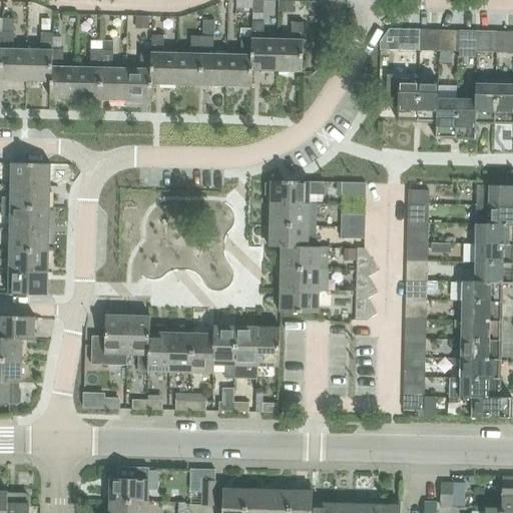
[(253,1),(237,0),(237,8),(253,9),(253,1)]
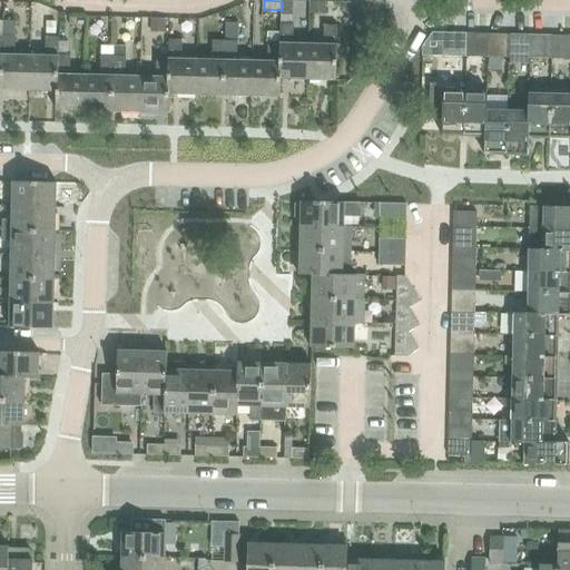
[(282,1),(282,10),(282,16),(294,16),(294,1),(282,1)]
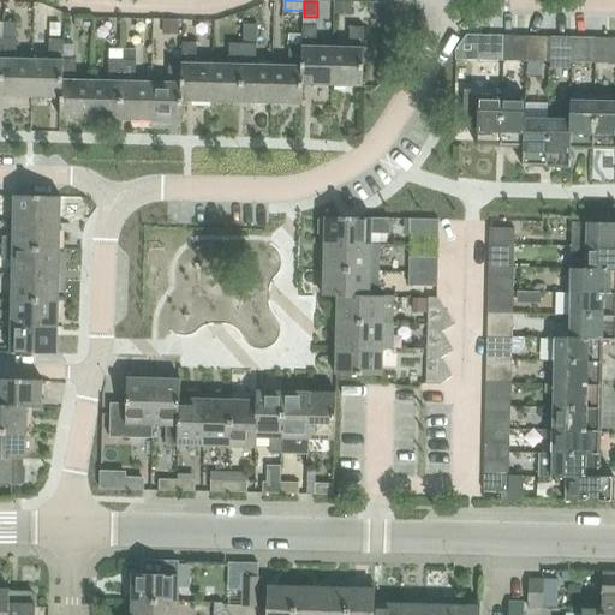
[(336,1),(335,1),(335,15),(352,15),(352,1),(336,1)]
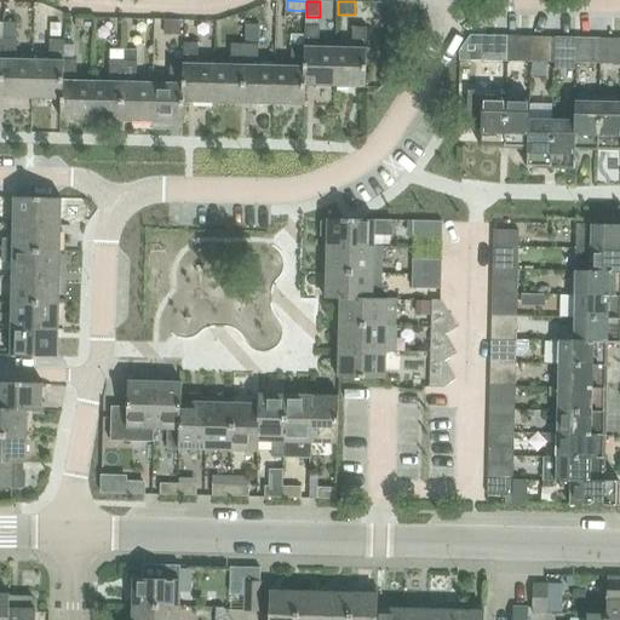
[(374,1),(374,9),(384,19),(389,19),(389,3),(374,1)]
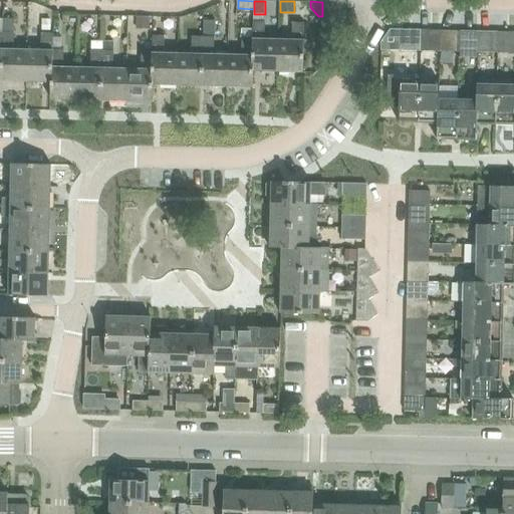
[(137,29),(150,29),(150,17),(137,17),(137,29)]
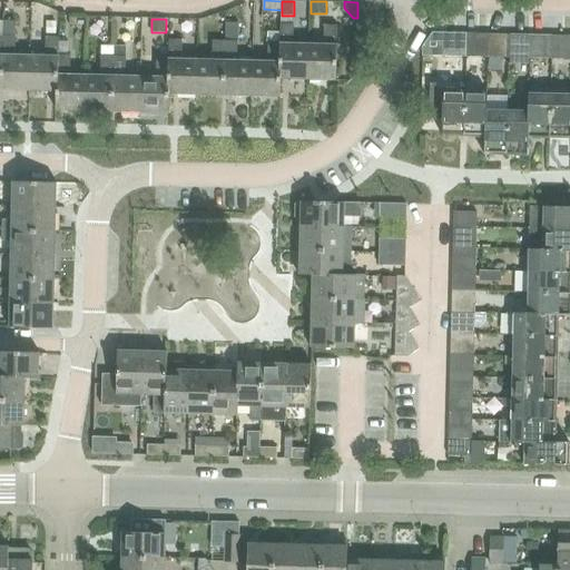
[(3,91),(31,91),(32,57),(16,57),(17,21),(13,21),(5,21),(3,91)]
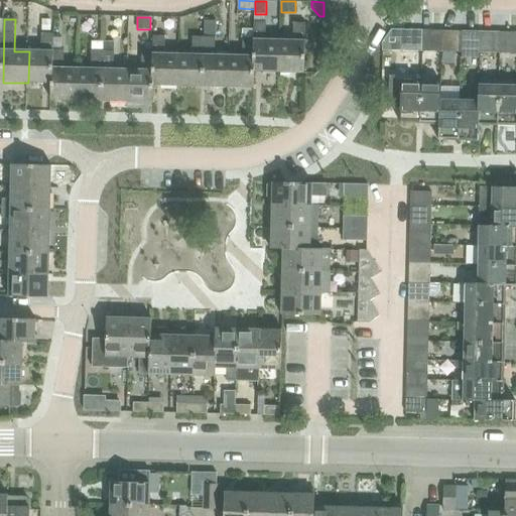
[(42,19),(42,32),(51,32),(51,19),(42,19)]
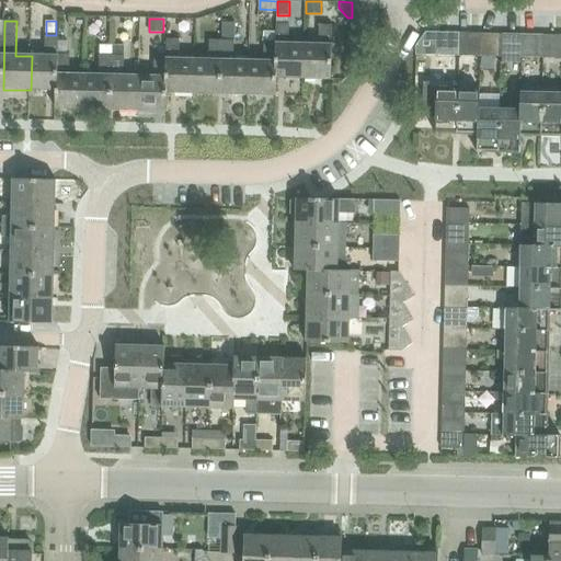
[(222,24),(222,41),(235,42),(236,24),(222,24)]
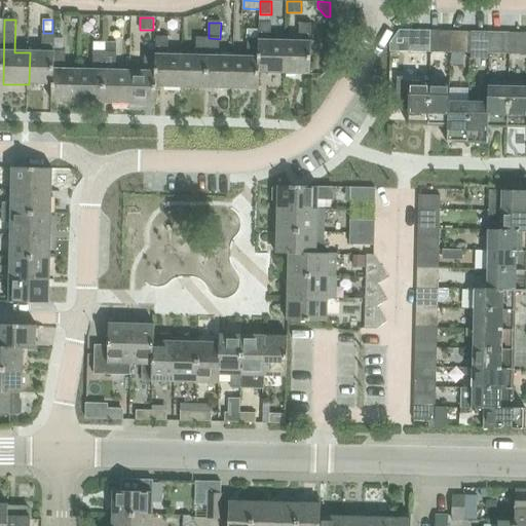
[(248,58),(233,58),(233,90),(258,90),(260,23),(259,23),(259,30),(259,40),(249,40),(248,58)]
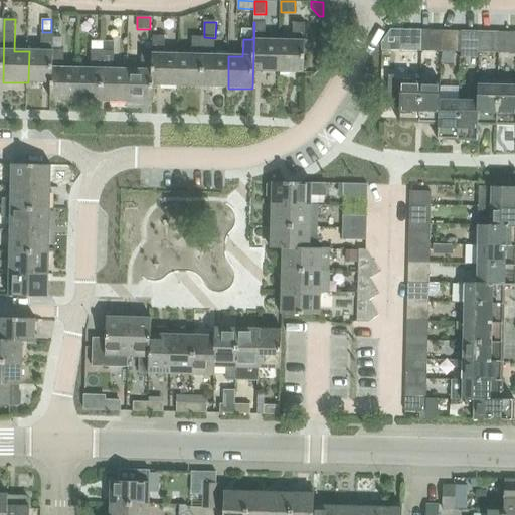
[(254,72),(279,72),(280,41),(266,41),(267,22),(254,22),(252,89),(253,89),(254,72)]
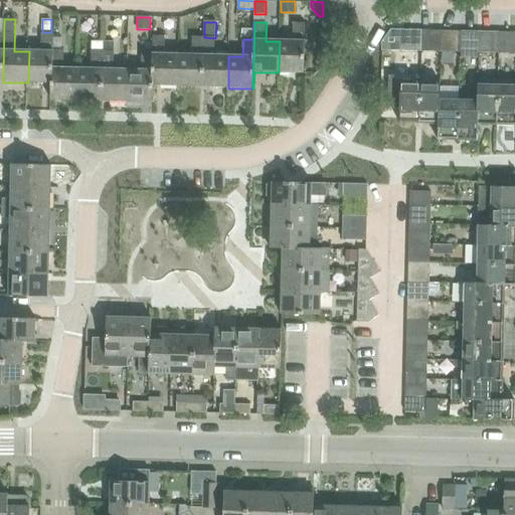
[(293,42),(280,41),(279,72),(304,73),(306,24),(294,24),(293,42)]
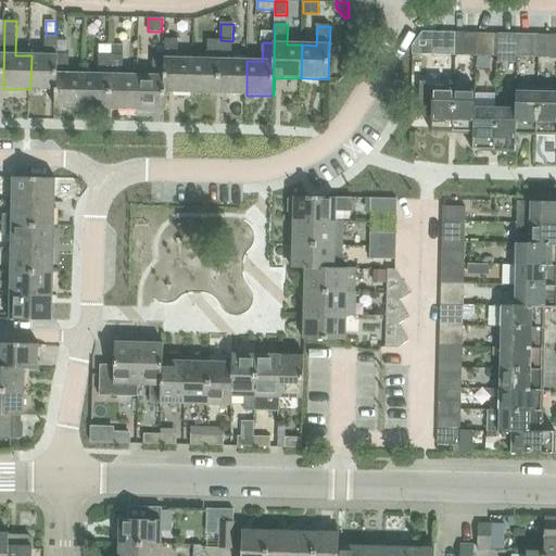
[(263,32),(263,42),(274,42),(274,32),(263,32)]
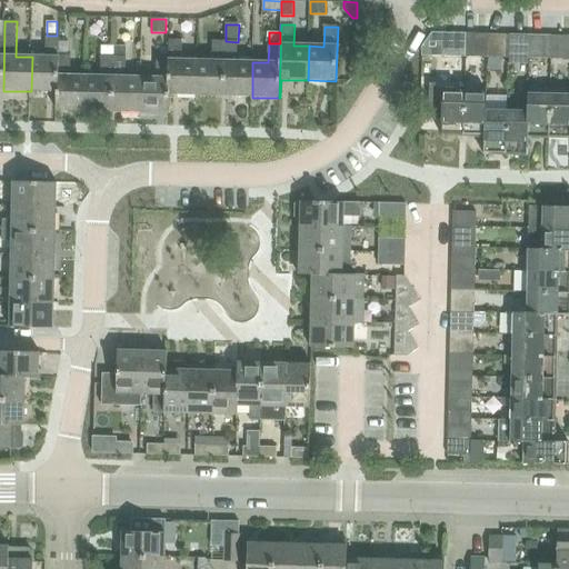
[(467,35),(461,35),(446,33),(446,57),(467,58),(467,35)]
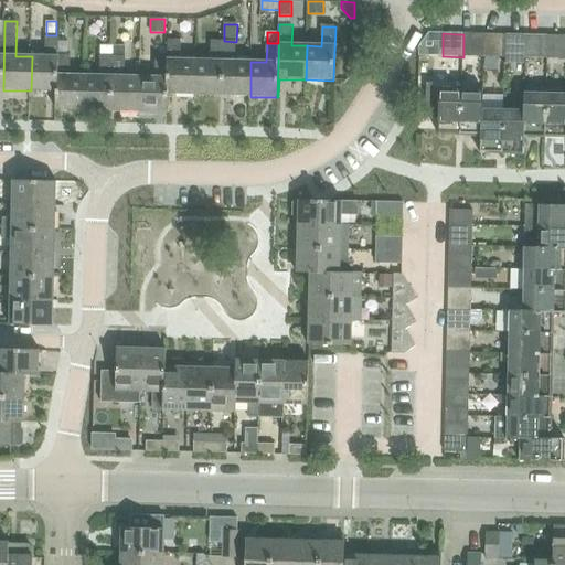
[(484,57),(486,34),(470,34),(464,34),(464,57),(484,57)]
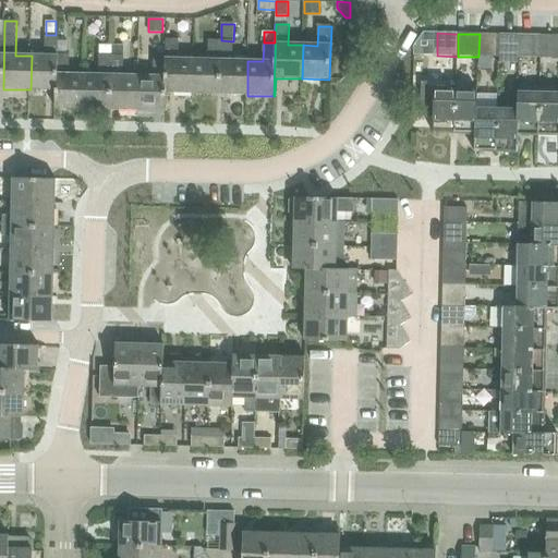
[(495,35),(480,34),(478,57),(494,58),(495,35)]
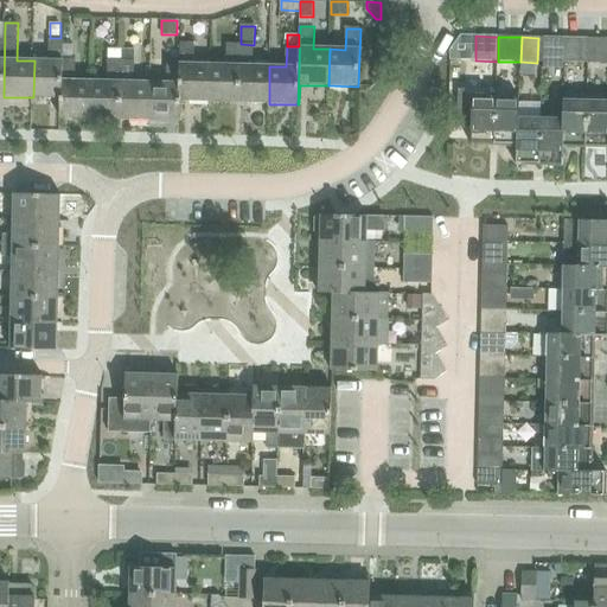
[(567,38),(551,38),(550,63),(567,64),(567,38)]
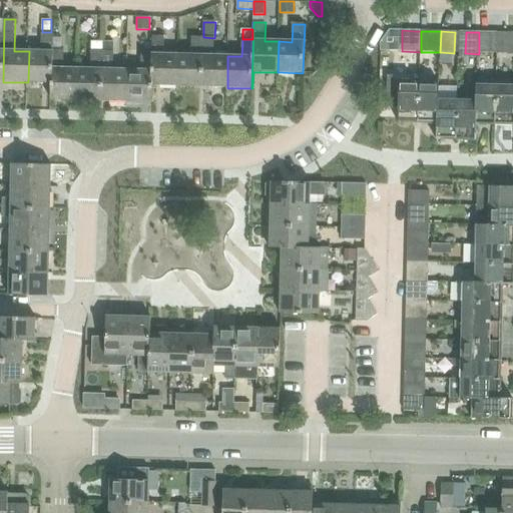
[(493,33),(479,32),(479,54),(492,54),(493,33)]
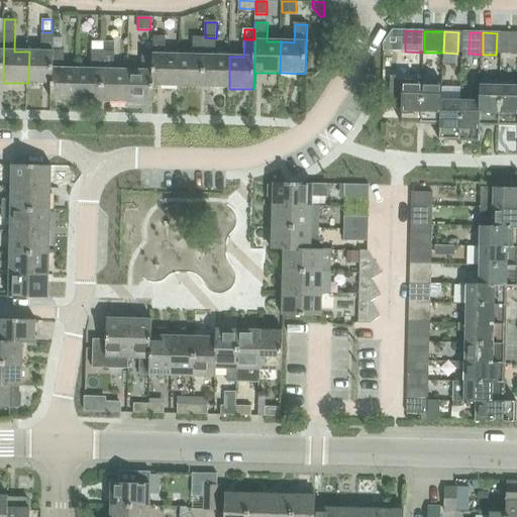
[(41,52),(29,52),(28,83),(53,84),(54,50),(55,37),(55,34),(42,33),(41,52)]
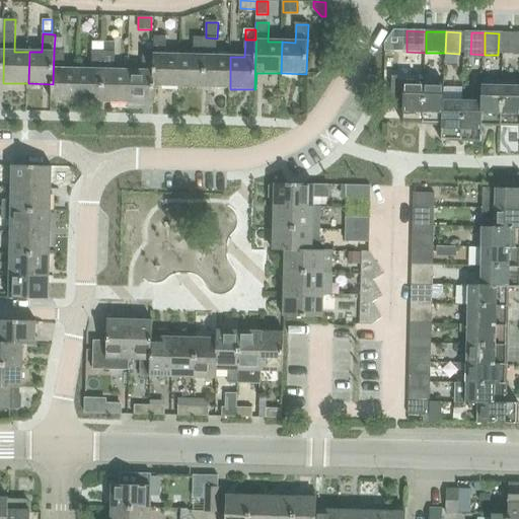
[(518,33),(510,33),(508,33),(508,55),(510,55),(518,55),(518,33)]
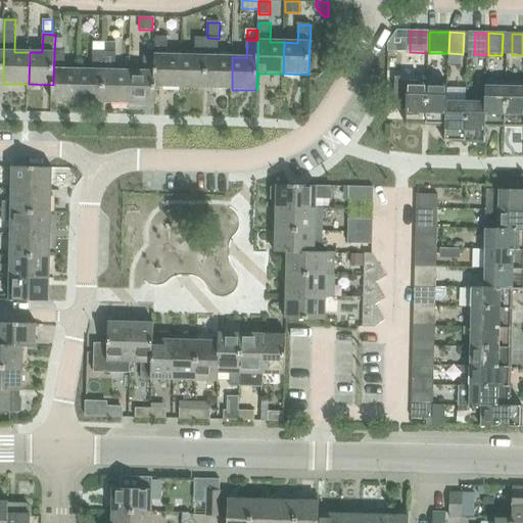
[(168,55),(168,38),(156,37),(156,40),(156,46),(156,54),(155,88),(156,88),(181,89),(182,56),(168,55)]
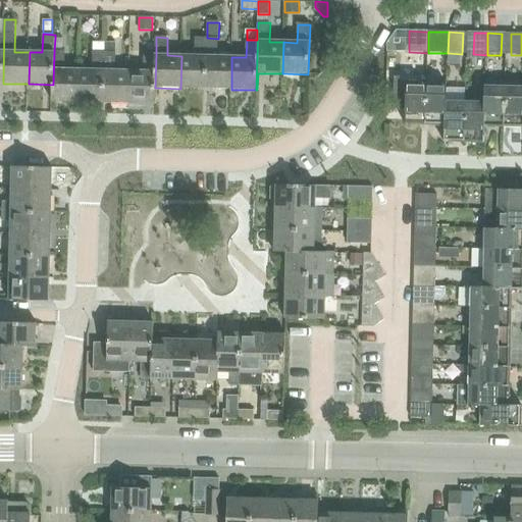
[(55,38),(54,51),(62,51),(62,38),(55,38)]
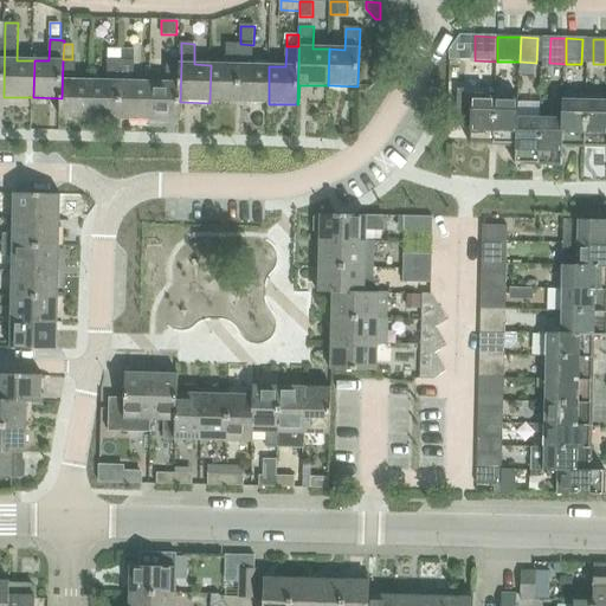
[(226,65),(211,65),(210,103),(239,103),(240,44),(227,44),(226,65)]
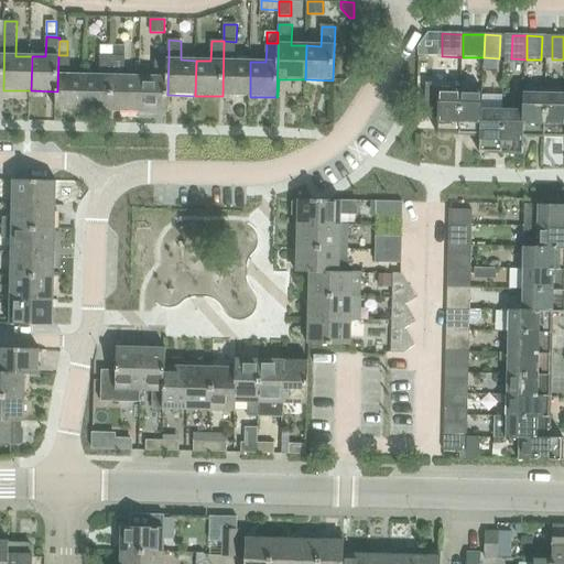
[(223,96),(250,97),(250,62),(236,61),(236,42),(224,41),(223,96)]
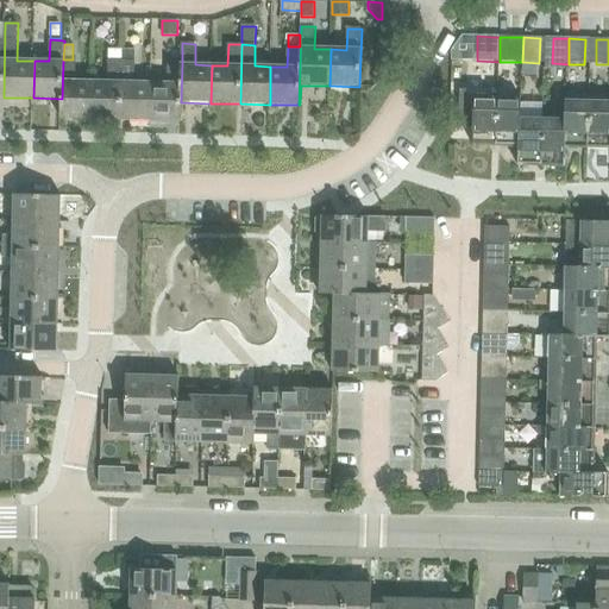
[(182,46),(165,46),(165,62),(169,62),(182,63),(182,54),(182,46)]
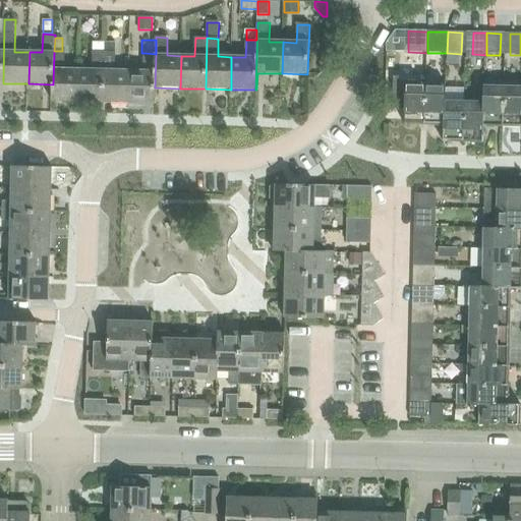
[(93,70),(79,70),(78,102),(104,102),(105,43),(94,42),(93,70)]
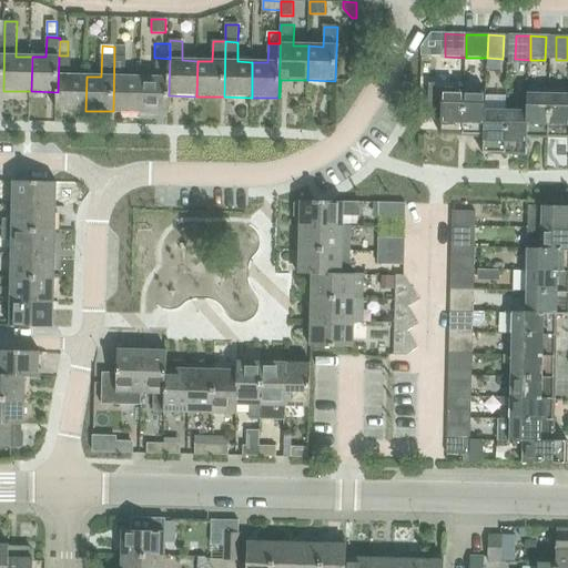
[(113,111),(141,112),(141,78),(127,78),(128,47),(114,47),(113,111)]
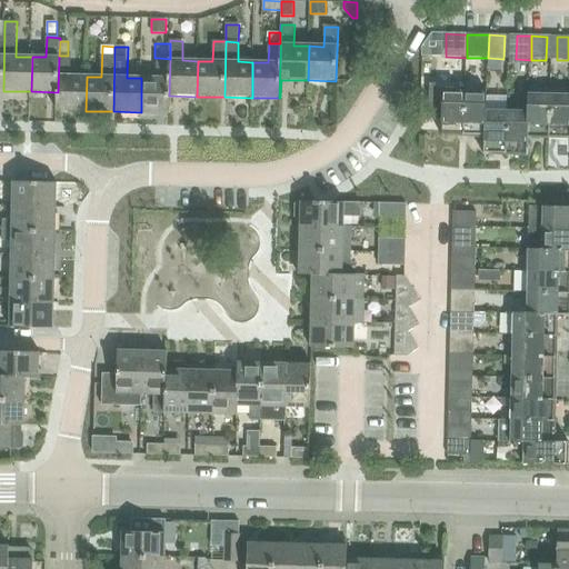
[(58,110),(86,111),(87,77),(71,77),(71,57),(68,56),(59,56),(58,92),(58,110)]
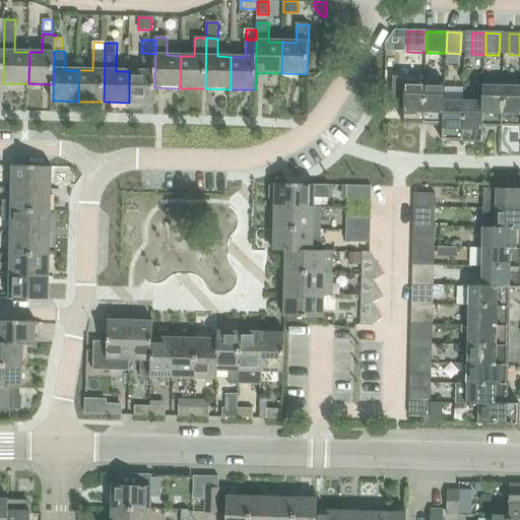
[(129,103),(154,103),(155,87),(154,87),(155,54),(144,53),(143,72),(129,71),(129,103)]
